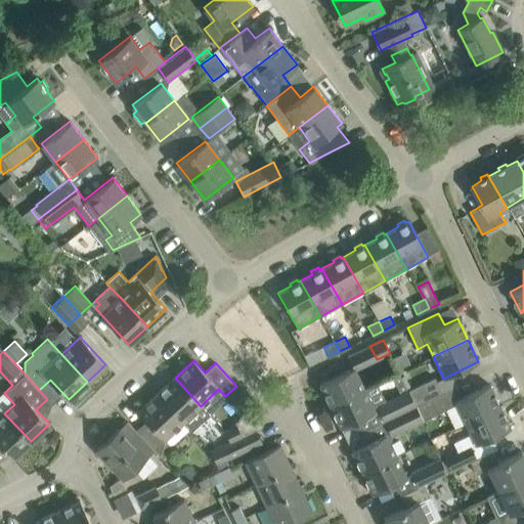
[(338,376),(319,384),(330,406),(364,390),(354,367),(338,376)]
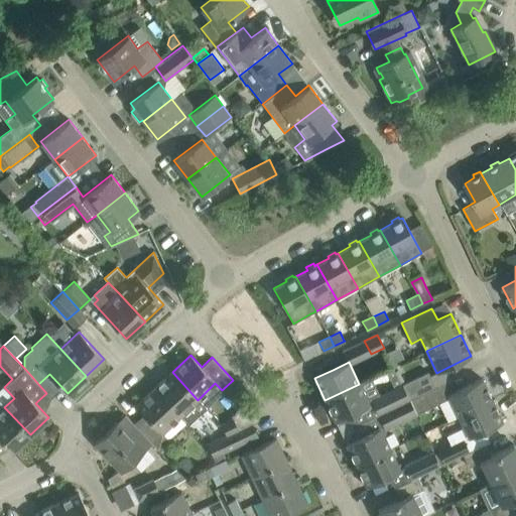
[(378,414),(409,399),(402,384),(393,367),(385,370),(394,388),(371,399),(378,414)]
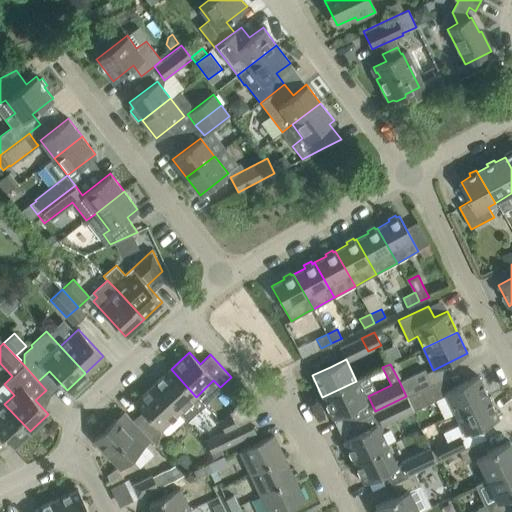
[(197,396),(196,397),(171,369),(153,385),(184,419),(187,422),(205,405),(197,396)]
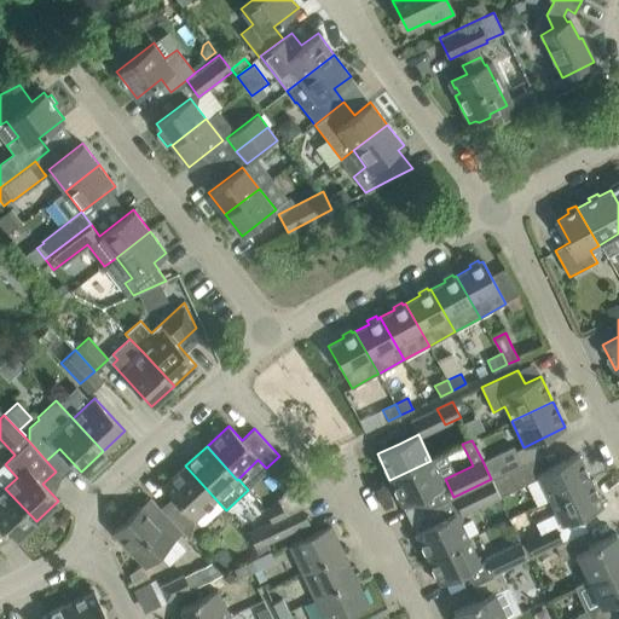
[(491,479),(522,464),(514,446),(482,461),(491,479)]
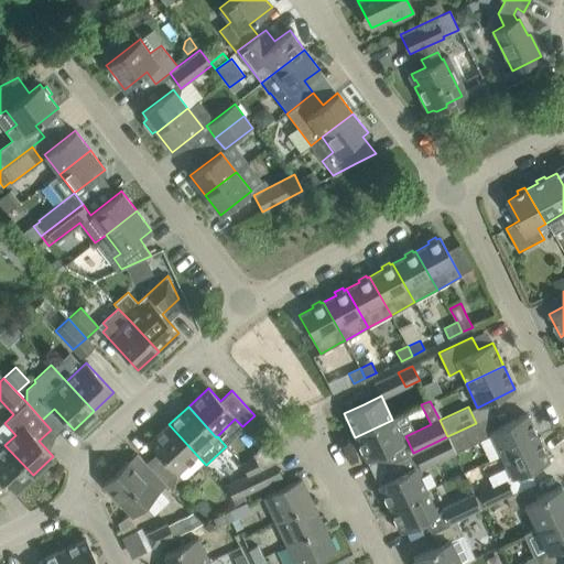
[(500,455),(538,437),(527,413),(507,423),(489,432),(500,455)]
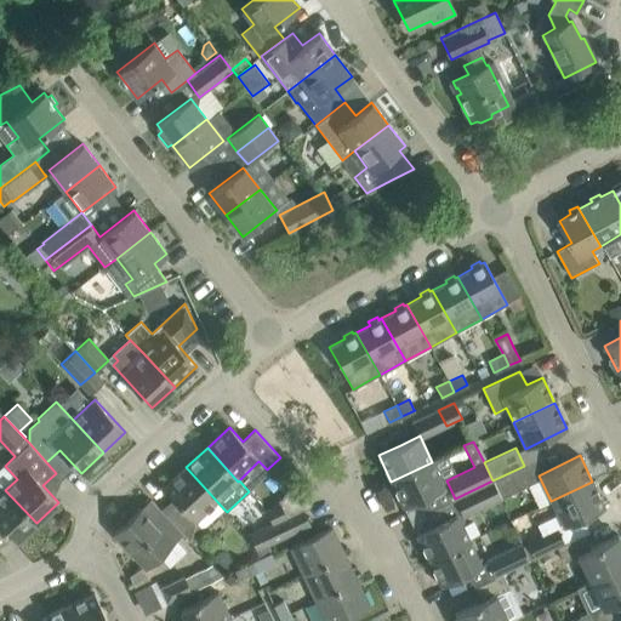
[(432,462),(391,482),(403,507),(406,506),(426,496),(444,488),(440,480),(432,462)]
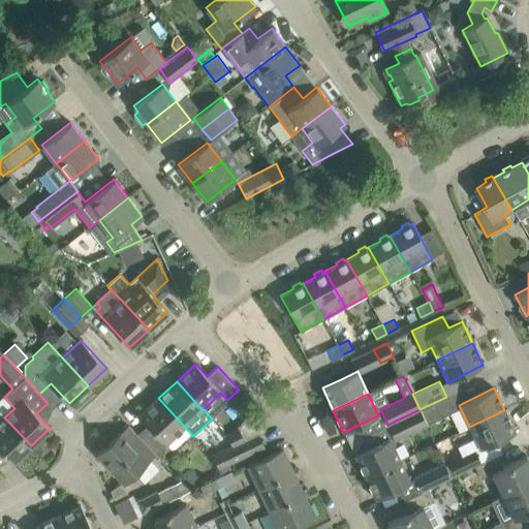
[(446,397),(419,409),(427,425),(454,411),(446,397)]
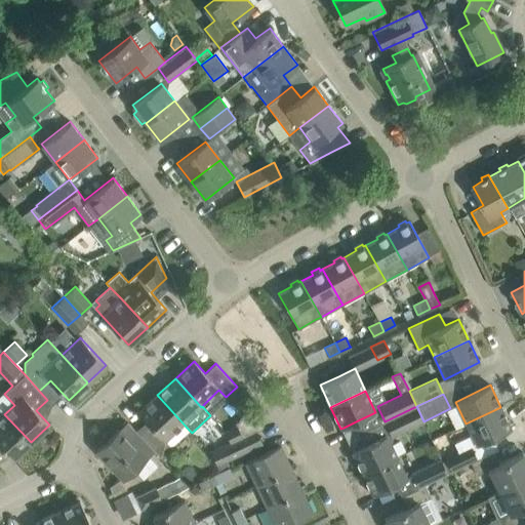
[(189,430),(157,395),(138,412),(147,422),(136,432),(154,451),(160,457),(189,430)]
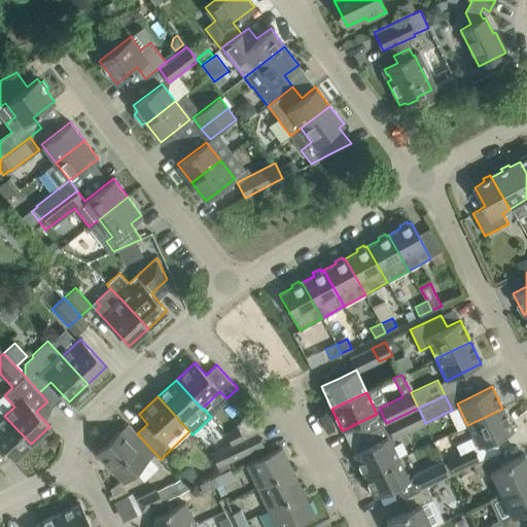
[(393,438),(425,423),(418,408),(386,423),(393,438)]
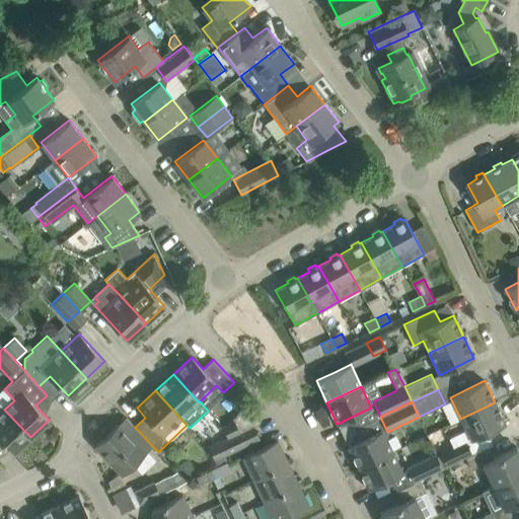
[(505,424),(495,402),(460,419),(471,440),(505,424)]
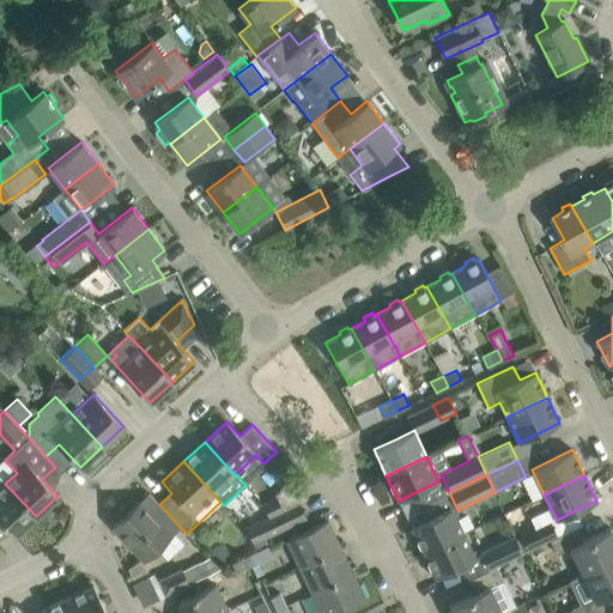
[(0,521),(14,536),(36,516),(5,484),(0,487),(0,521)]
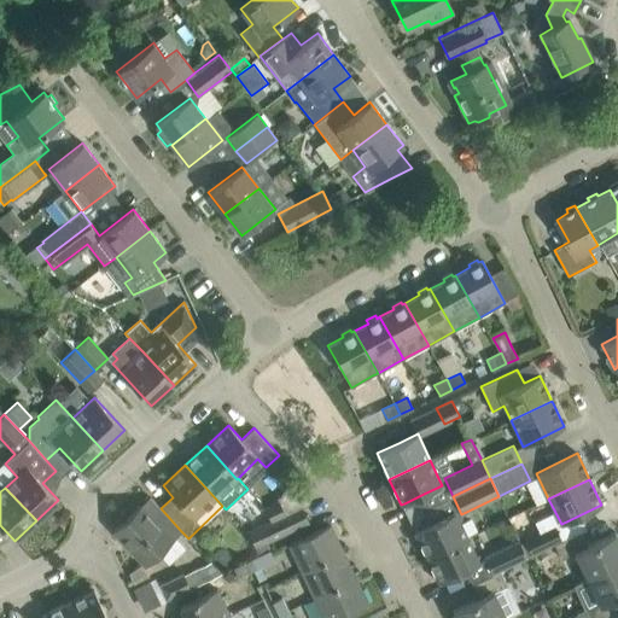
[(310,503),(303,489),(264,508),(272,523),(302,507),(310,503)]
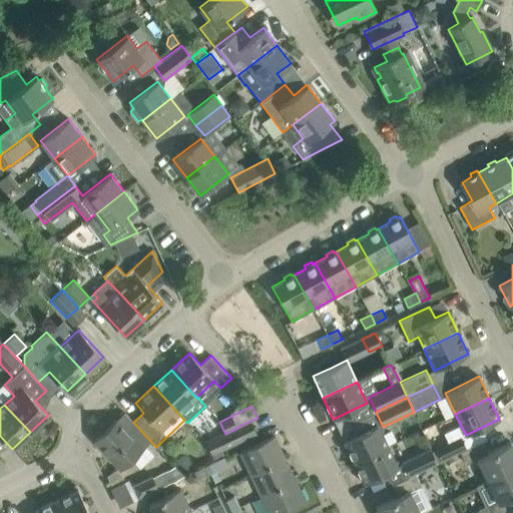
[(119,469),(134,456),(150,441),(133,422),(126,414),(118,421),(117,420),(94,441),(119,469)]
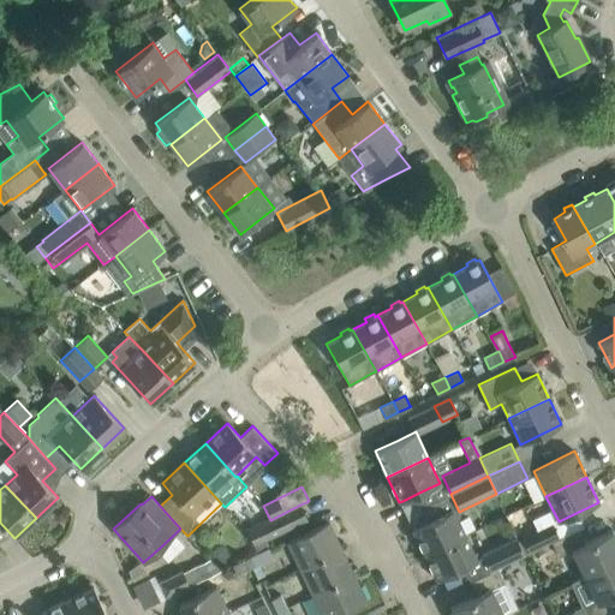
[(300,505),(270,520),(248,531),(254,545),(285,530),(306,519),(300,505)]
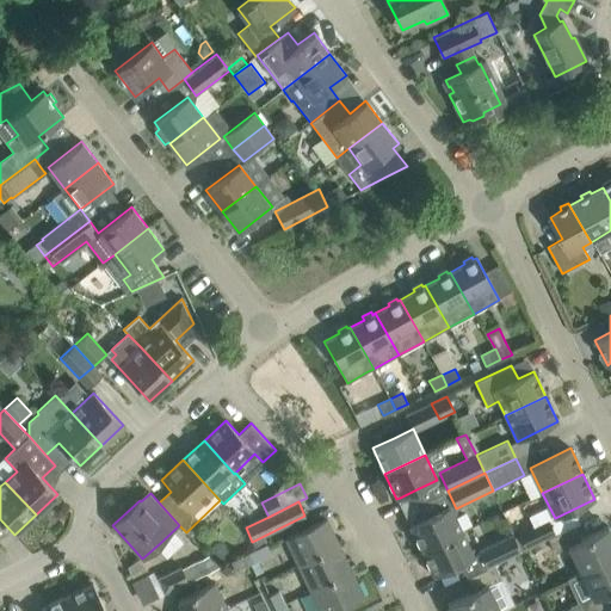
[(450,506),(431,516),(409,525),(421,551),(462,531),(450,506)]
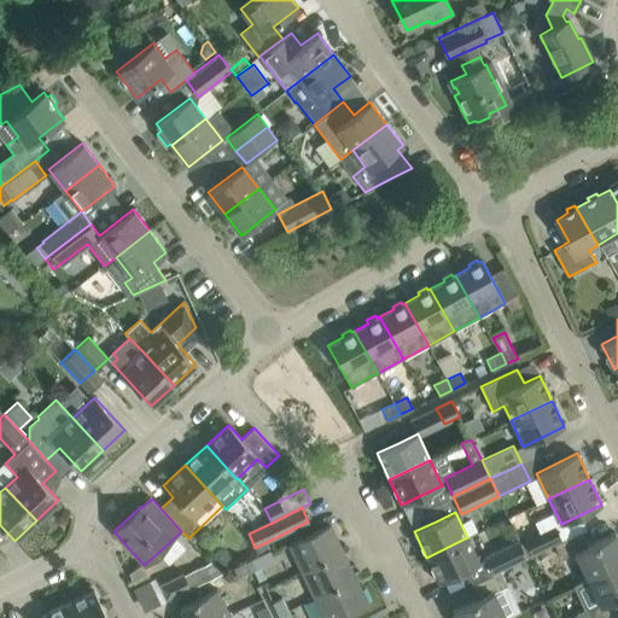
[(302,572),(343,552),(330,525),(289,544),(302,572)]
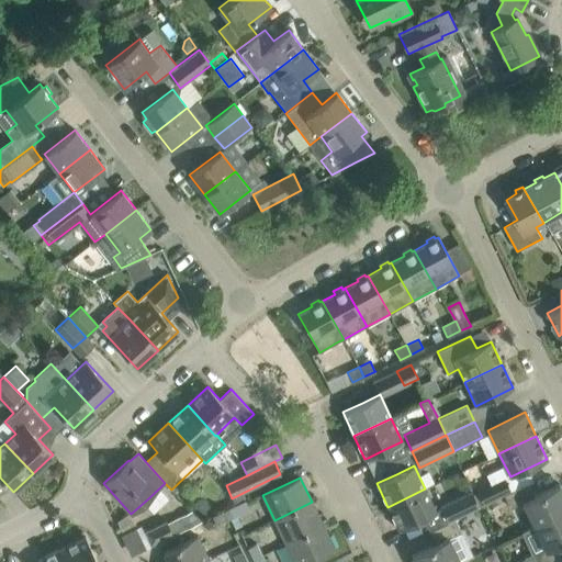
[(480,506),(504,495),(510,491),(504,478),(476,491),(474,486),(471,487),(480,506)]
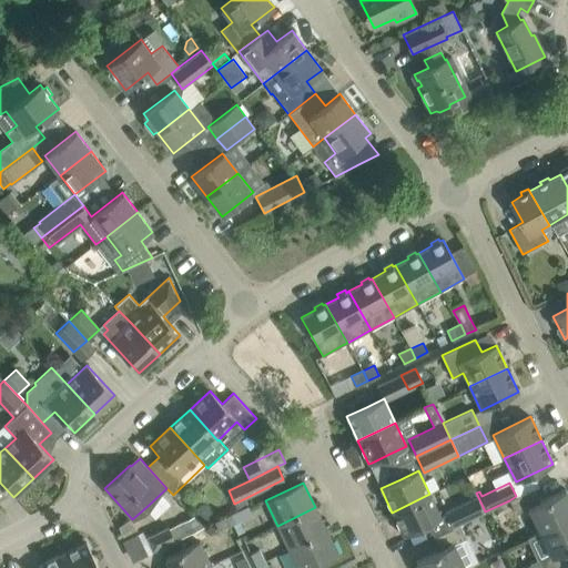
[(535,488),(516,496),(509,500),(516,514),(528,507),(540,533),(567,518),(567,495),(565,489),(540,501),(535,488)]
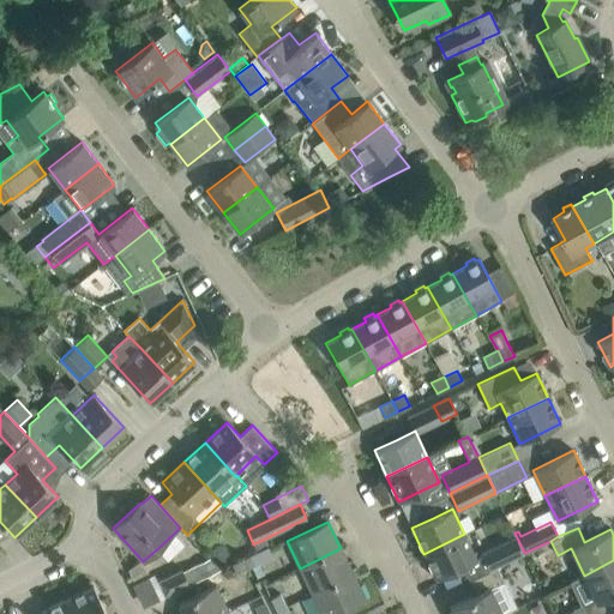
[(476,560),(476,559),(464,534),(423,554),(437,579),(476,560)]
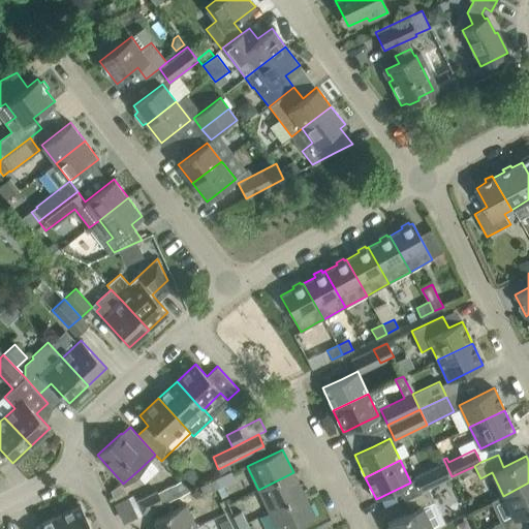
[(428,489),(450,477),(444,463),(414,476),(422,491),(428,489)]
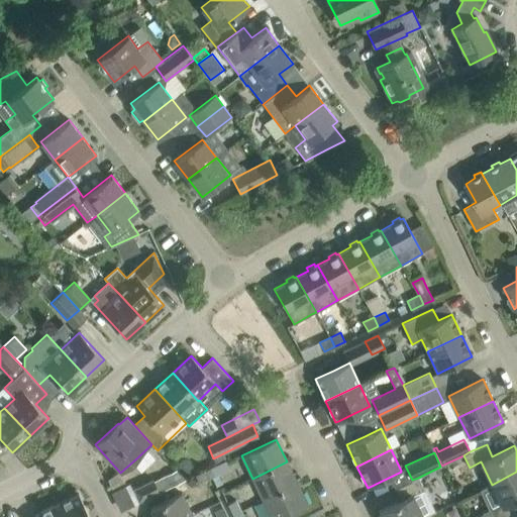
[(229,469),(225,460),(210,469),(214,477),(229,469)]
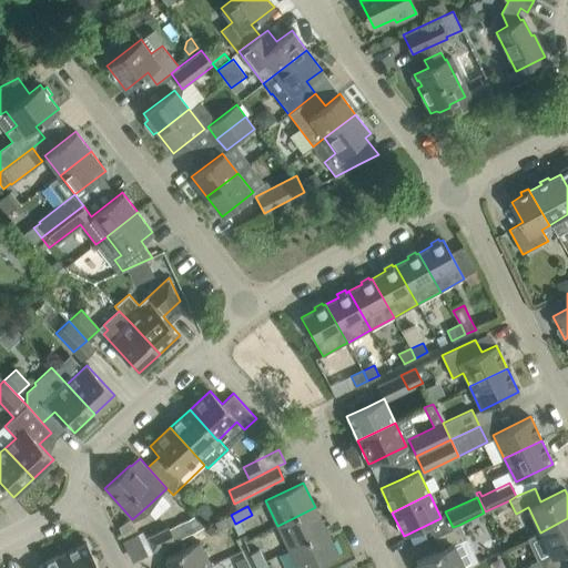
[(327,531),(315,507),(277,526),(288,549),(327,531)]
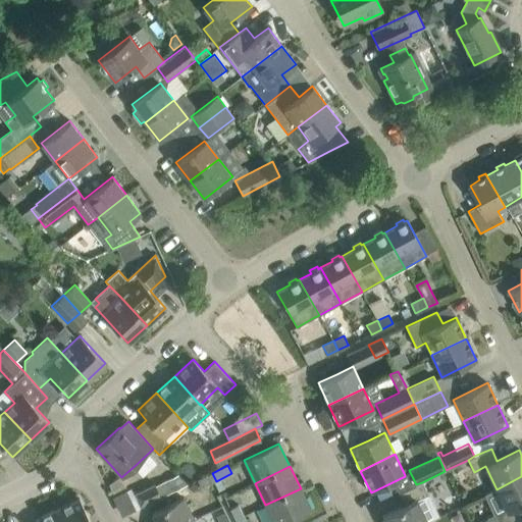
[(216,481),(212,473),(197,480),(201,488),(216,481)]
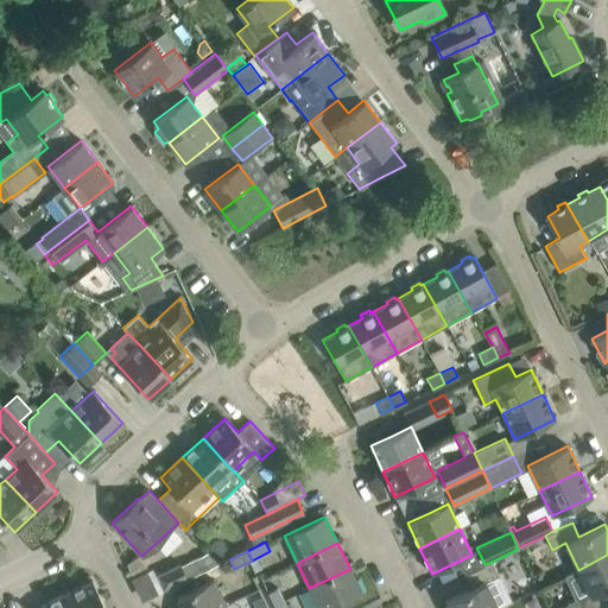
[(163,590),(188,580),(220,563),(208,552),(181,565),(179,564),(156,576),(163,590)]
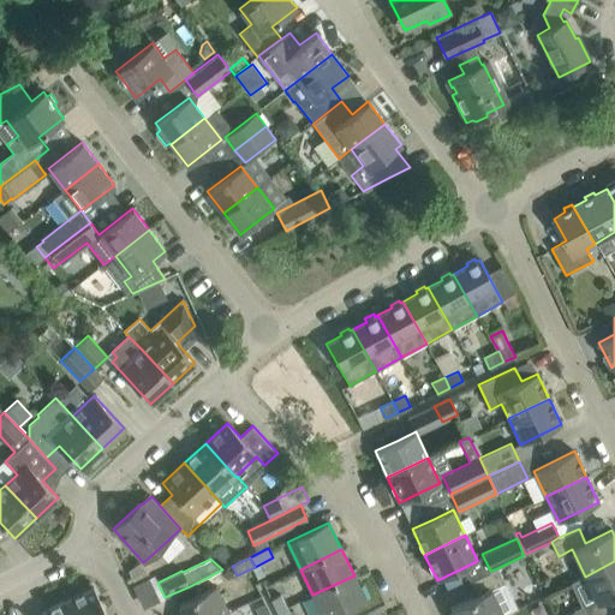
[(614,561),(585,577),(571,583),(586,614),(608,614),(614,611),(614,604),(611,596),(614,593),(614,561)]
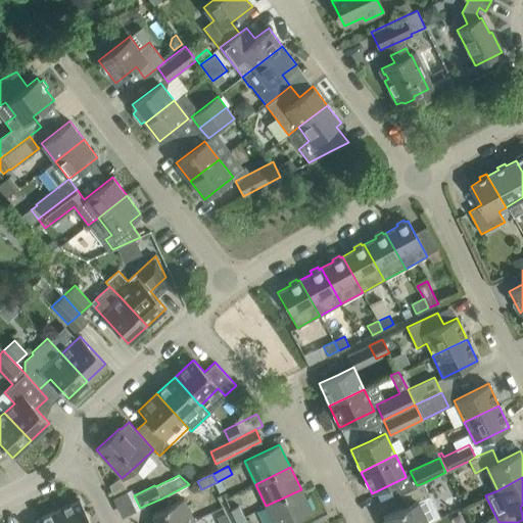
[(428,522),(439,518),(423,483),(417,485),(399,493),(406,506),(383,517),(385,522),(428,522)]
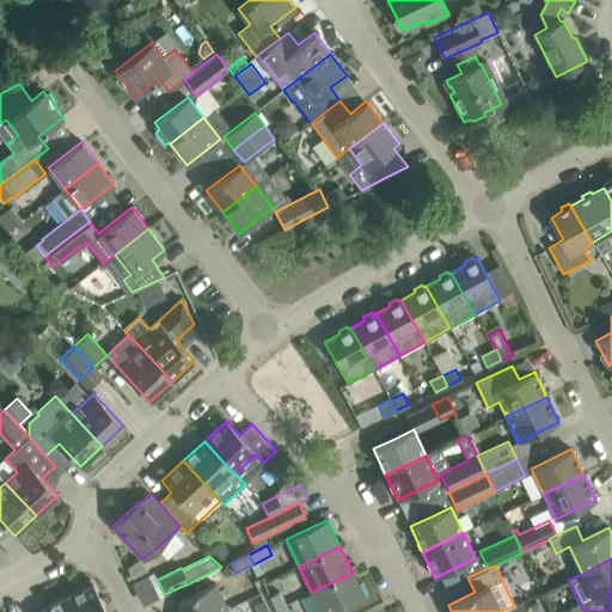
[(320,611),(337,611),(343,610),(365,599),(353,573),(311,592),(320,611)]
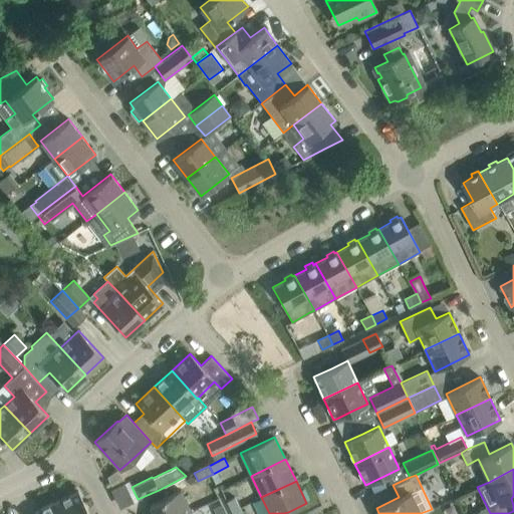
[(187,513),(191,512),(180,490),(150,505),(154,513),(187,513)]
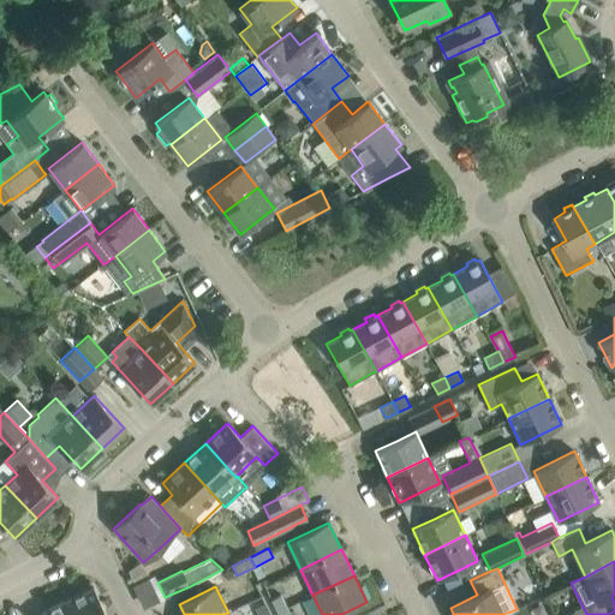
[(106,614),(94,587),(66,601),(73,614),(106,614)]
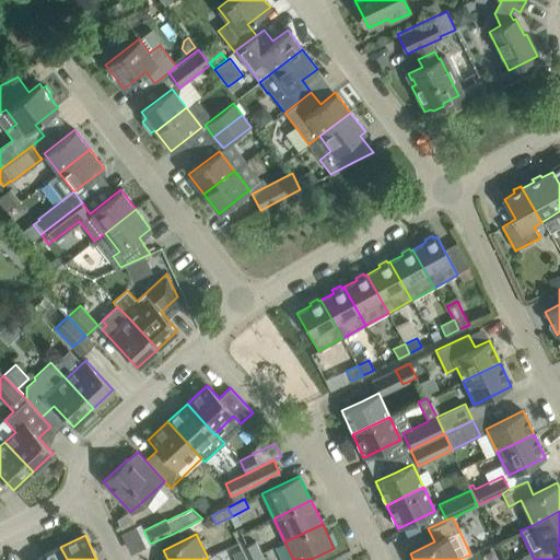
[(253,558),(261,552),(256,541),(246,546),(253,558)]
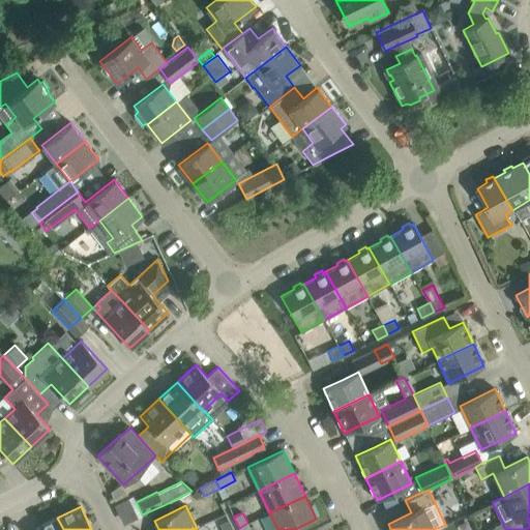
[(63,529),(57,518),(34,528),(34,529),(63,529)]
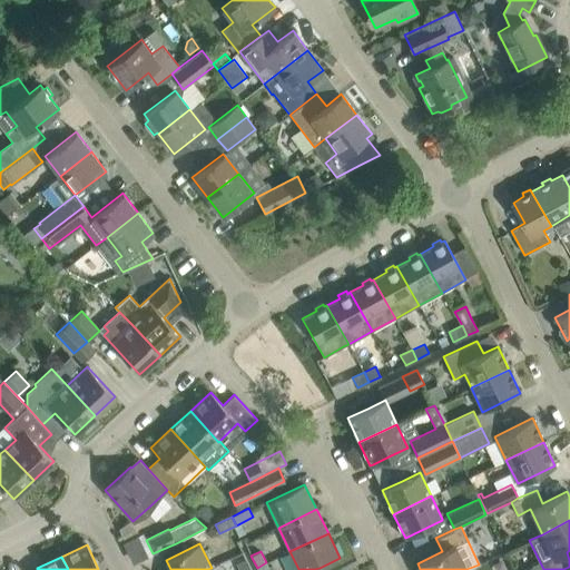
[(236,563),(239,569),(251,569),(245,559),(236,563)]
